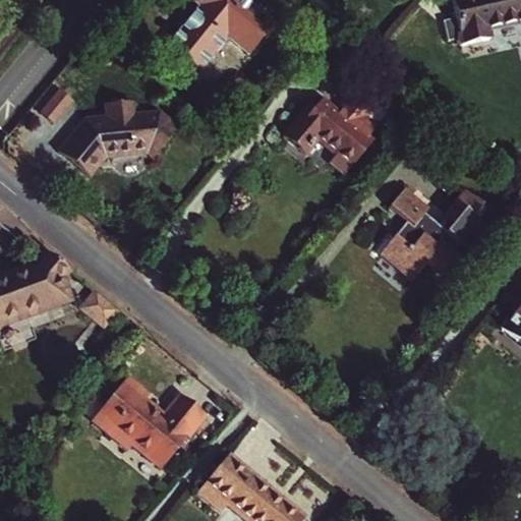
[(176,27),(163,44),(194,69),(221,38),(240,54),(267,21),(240,0),(187,0),(193,6),(187,14),(176,27)]
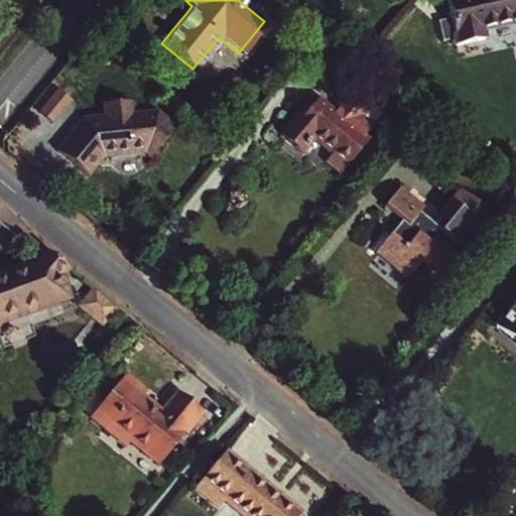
[(515,0),(446,0),(458,42),(485,36),(483,27),(515,18),(515,0)]
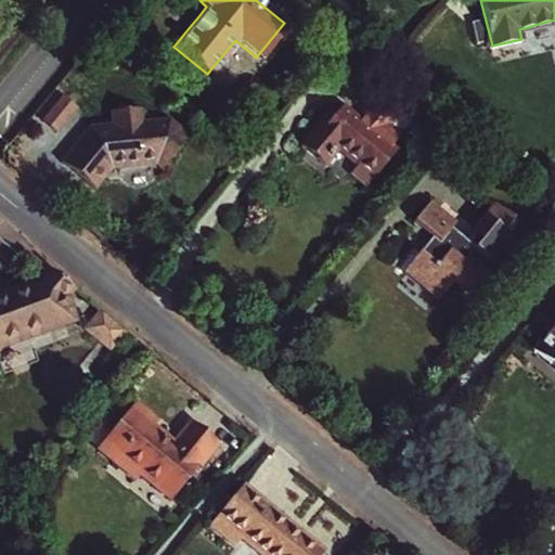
[(182,25),(188,29),(199,15),(194,10),(182,25)]
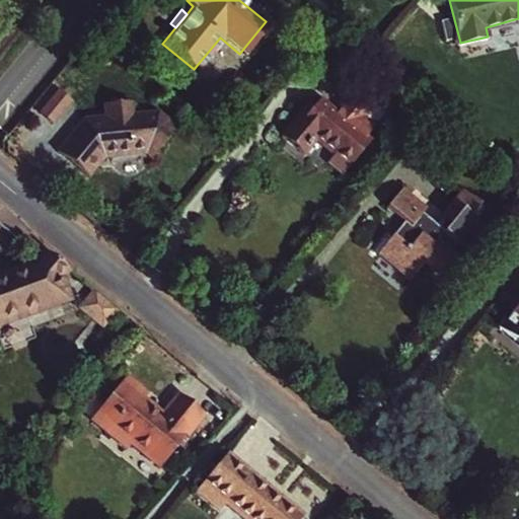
[(327,82),(318,94),(335,107),(343,96),(327,82)]
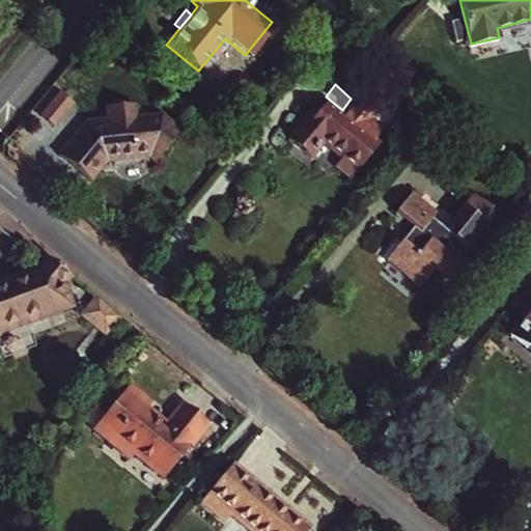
[(46,116),(59,129),(79,107),(64,94),(46,116)]
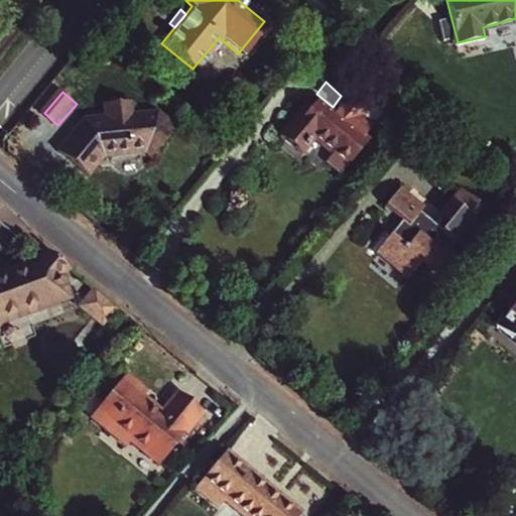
[(333,107),(316,94),(308,104),(303,100),(278,132),(299,148),(311,133),(330,148),(323,156),(338,168),(366,134),(361,130),(370,119),(341,96),(333,107)]
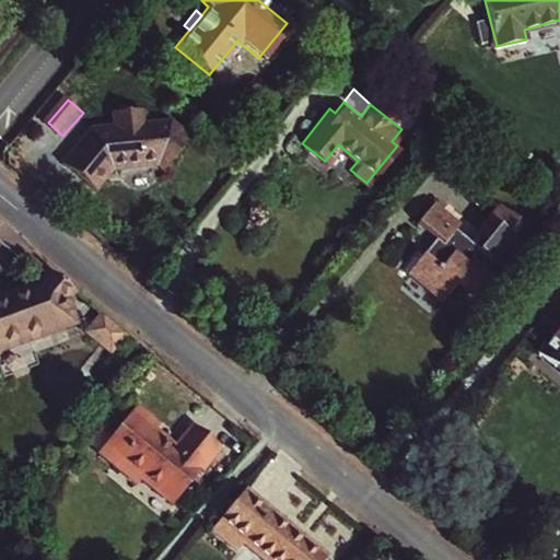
[(65,166),(96,193),(107,179),(106,173),(160,166),(167,173),(194,141),(173,123),(146,126),(143,111),(115,113),(117,129),(93,131),(65,166)]
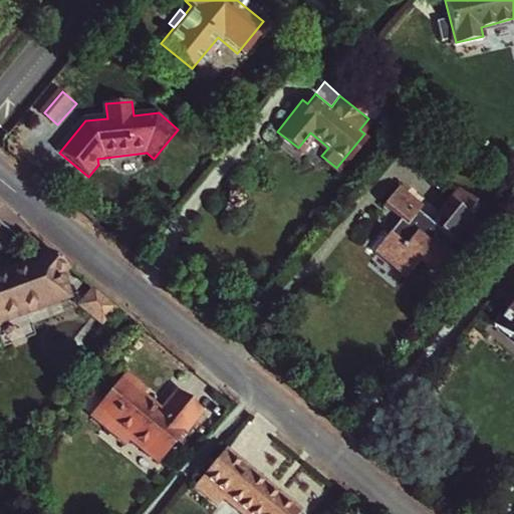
[(400,217),(374,248),(407,275),(421,258),(442,275),(460,253),(449,244),(454,239),(461,244),(479,221),(471,215),(479,204),(457,186),(438,209),(447,216),(440,224),(421,208),(424,204),(399,185),(383,204),(400,217)]
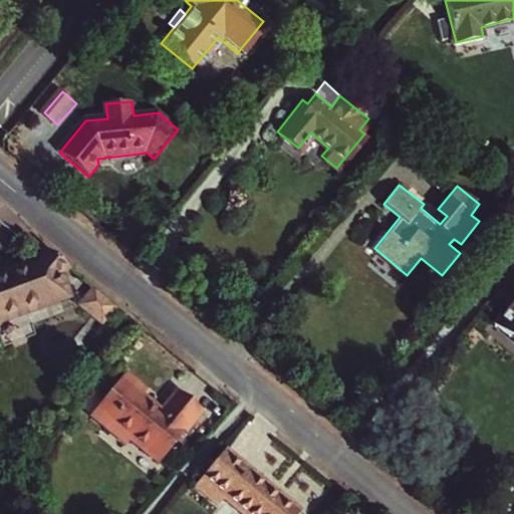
[(0,318),(72,294),(65,273),(70,267),(48,249),(38,262),(0,275),(0,318)]
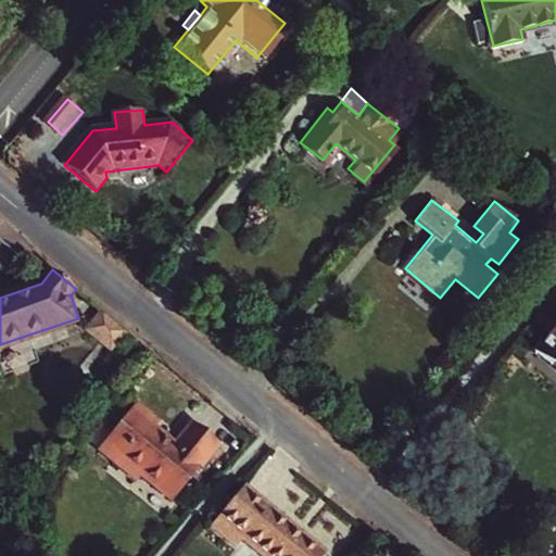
[(101,308),(83,328),(106,351),(125,332),(101,308)]
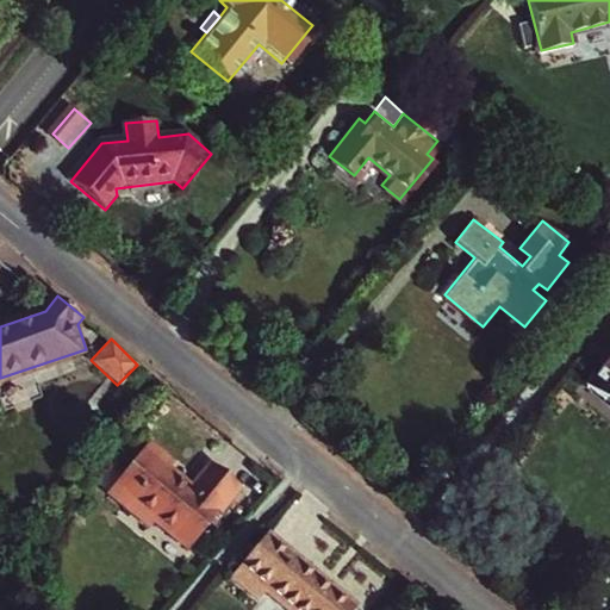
[(609,358),(587,385),(609,403),(609,358)]
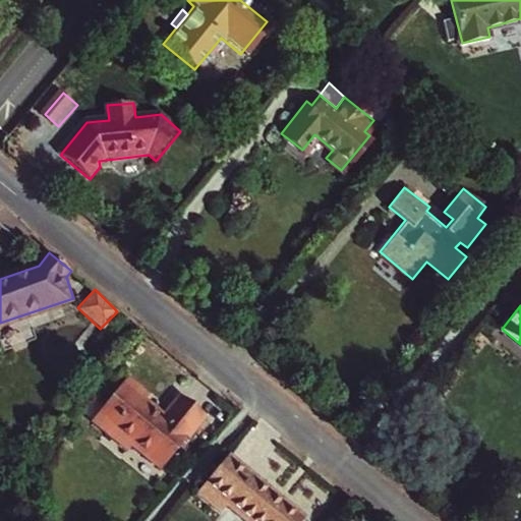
[(133,380),(98,420),(134,450),(139,445),(167,468),(211,416),(187,397),(169,418),(152,404),(156,399),(133,380)]
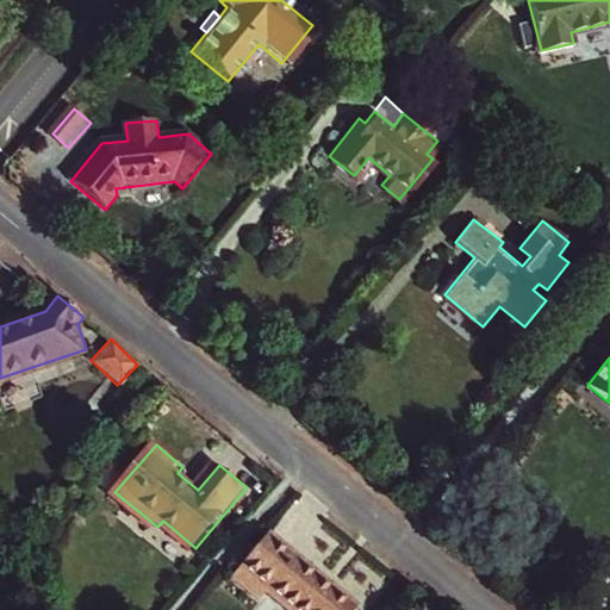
[(355,609),(358,607),(267,533),(240,567),(268,591),(291,609),(355,609)]
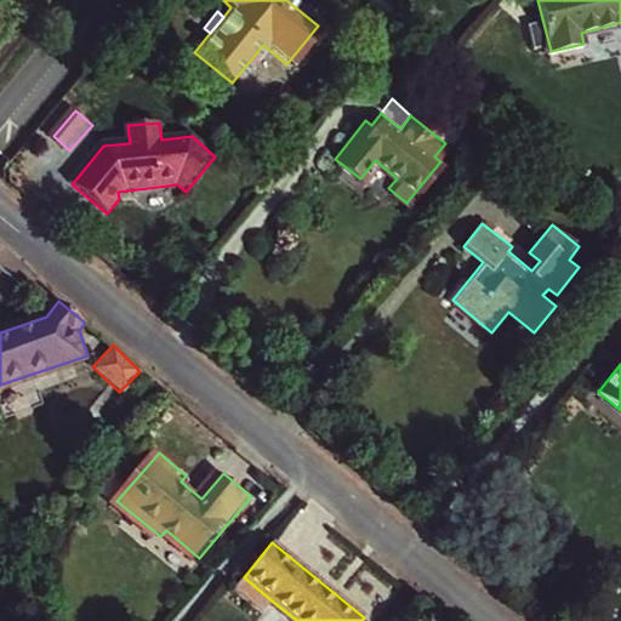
[(244,577),(235,587),(265,611),(273,602),(244,577)]
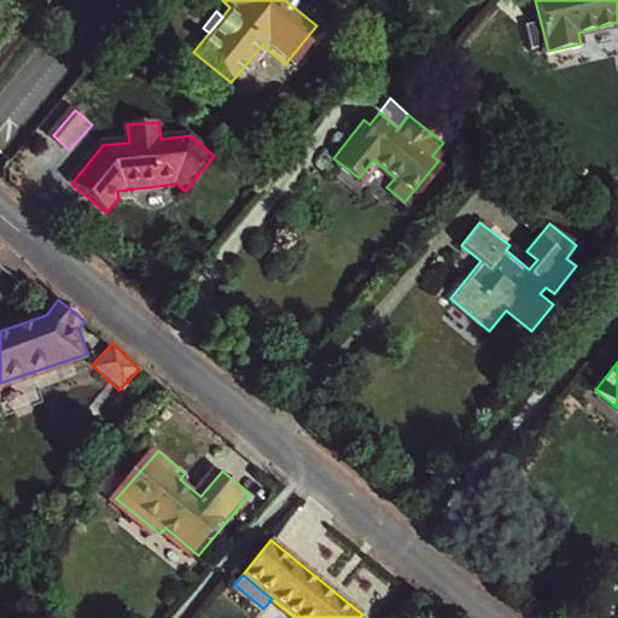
[(414,600),(398,617),(420,617),(427,610),(414,600)]
